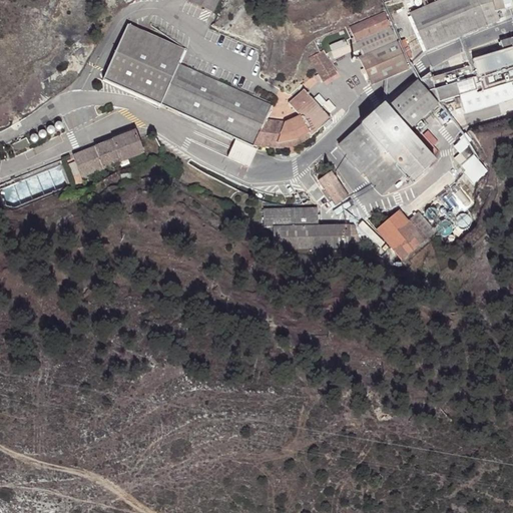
[(218,0),(190,0),(190,1),(203,7),(214,12),(218,0)]
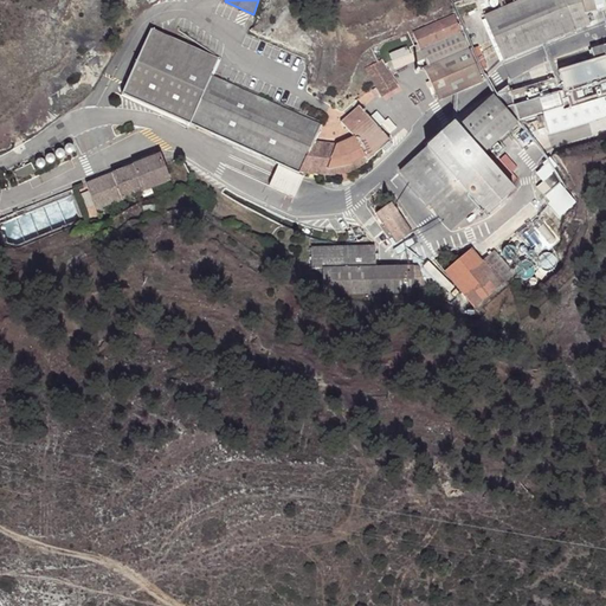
[(605,0),(520,0),(484,15),(503,60),(577,30),(591,26),(587,13),(605,7),(605,0)]
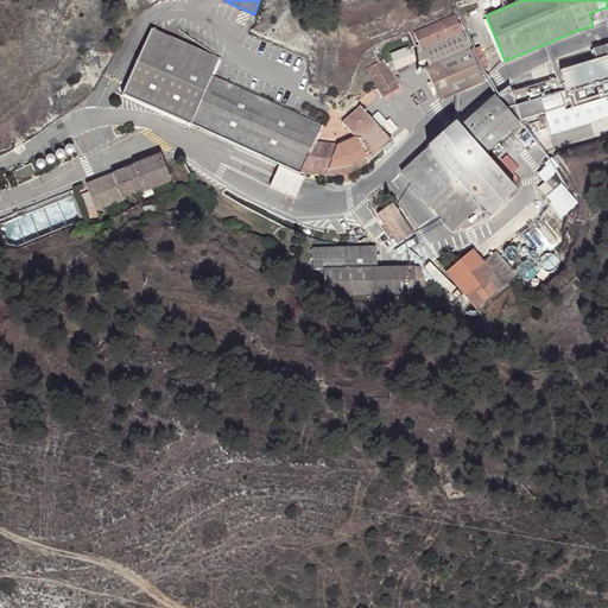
[(412,46),(415,52),(417,59),(418,63),(429,58),(432,67),(428,69),(439,100),(483,82),(482,80),(480,73),(485,71),(487,70),(477,49),(468,52),(454,17),(416,33),(419,44),(412,46)]
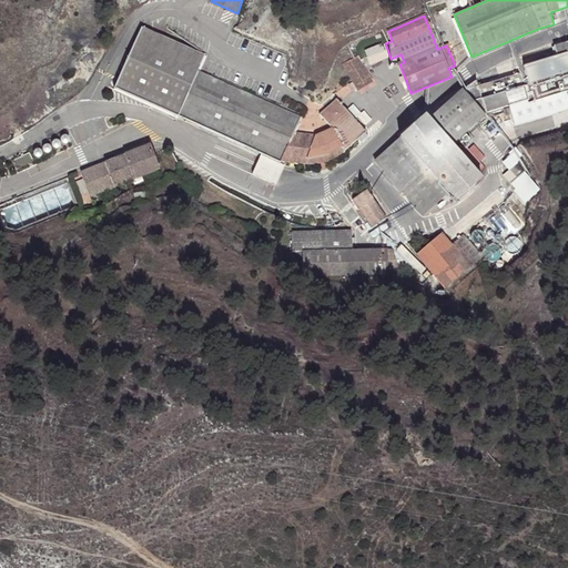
[(142,27),(131,51),(114,88),(264,155),(281,162),(281,161),(300,162),(307,163),(318,163),(321,163),(323,162),(326,161),(336,156),(344,150),(357,138),(365,131),(337,98),(320,113),(331,129),(315,137),(294,132),(301,115),(280,107),(200,72),(206,56),(153,31),(142,27)]
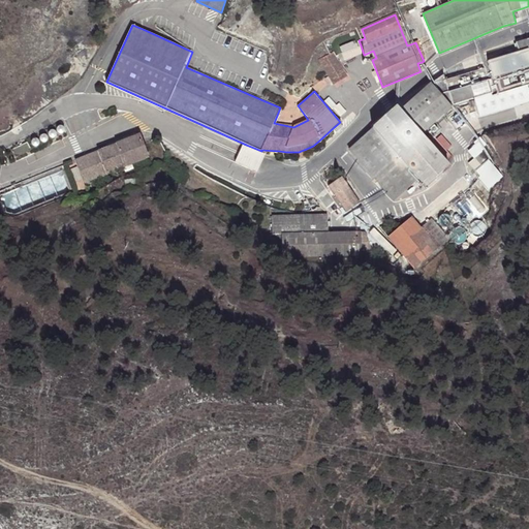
[(528,38),(517,42),(519,52),(488,62),(493,79),(489,81),(485,68),(445,81),(454,109),(475,102),(478,119),(528,104),(528,95),(527,85),(528,84),(528,38)]
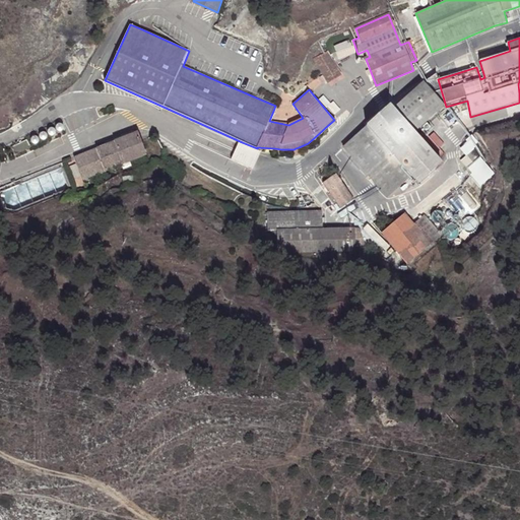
[(356,51),(354,45),(337,52),(339,58),(356,51)]
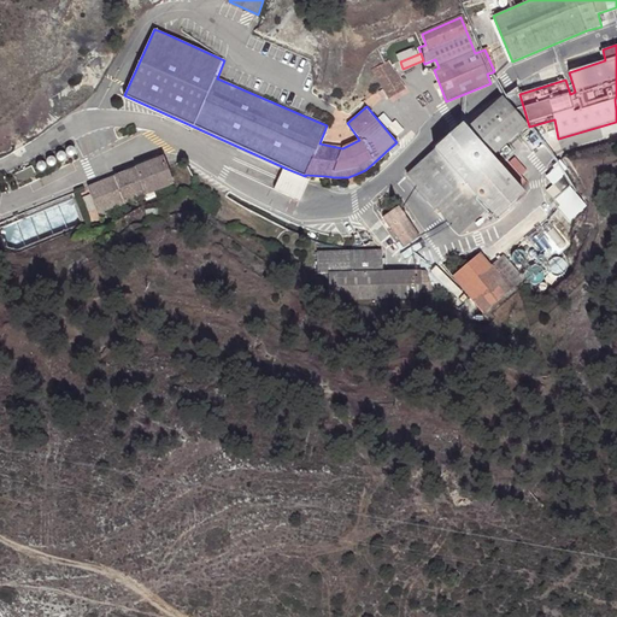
[(388,95),(389,98),(405,88),(391,62),(372,70),(383,88),(378,92),(382,98),(388,95)]
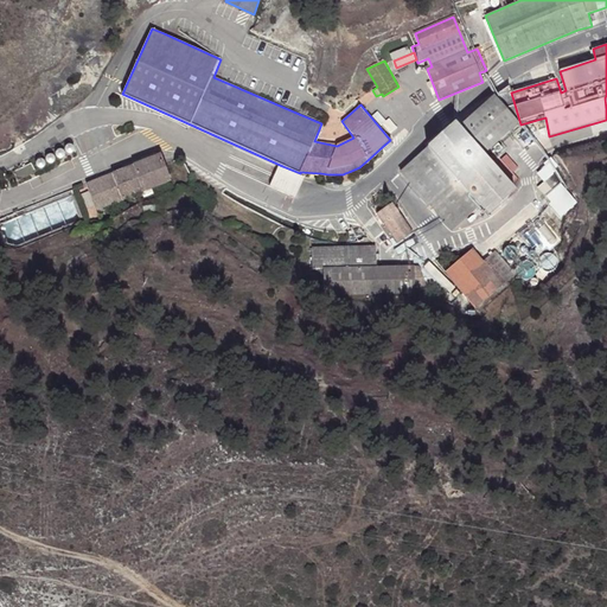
[(398,87),(383,96),(388,103),(403,94),(398,87)]
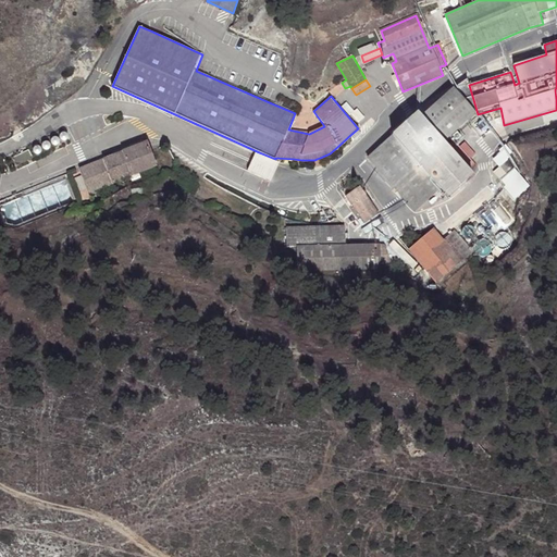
[(472,174),(467,168),(443,141),(475,113),(453,88),(421,116),(417,112),(367,158),(415,211),(440,188),(447,197),(472,174)]
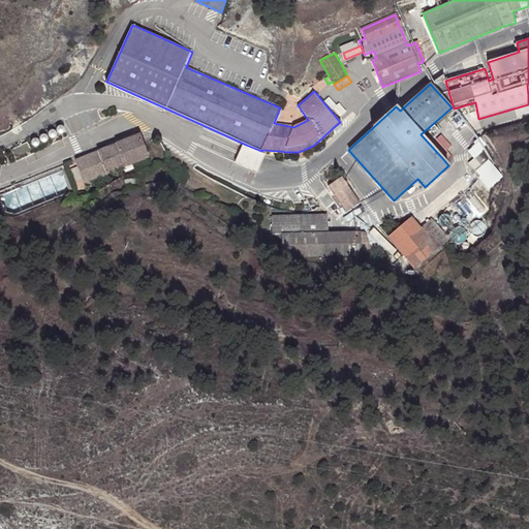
[(344,126),(340,122),(333,128),(337,132),(344,126)]
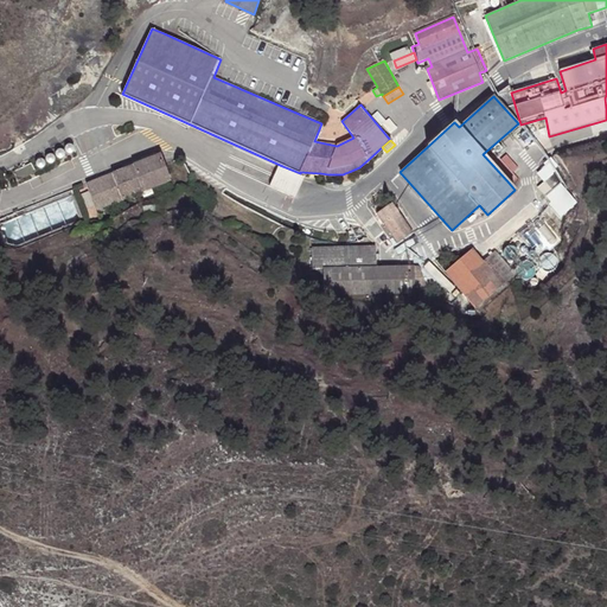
[(74,152),(74,151),(72,149),(71,148),(70,147),(69,147),(66,147),(65,147),(64,148),(63,151),(63,152),(64,153),(64,155),(65,155),(68,157),(69,157),(70,155),(71,155),(72,154),(74,152)]
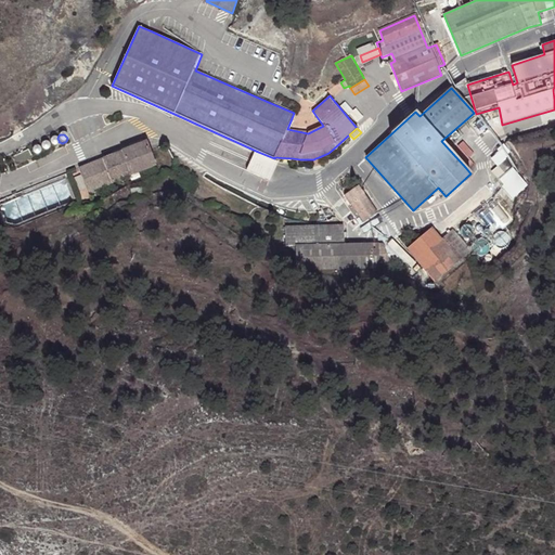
[(57,144),(57,142),(57,141),(56,140),(55,139),(53,139),(52,139),(51,140),(50,141),(49,142),(49,144),(49,145),(50,146),(51,147),(52,147),(54,147),(55,147),(56,146),(57,145),(57,144)]
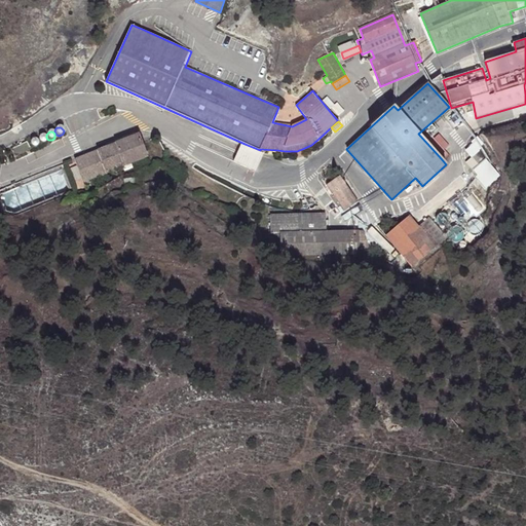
[(116,143),(76,158),(84,181),(99,175),(101,180),(108,177),(106,173),(115,168),(117,173),(125,170),(126,170),(134,167),(132,162),(147,156),(139,134),(116,143)]
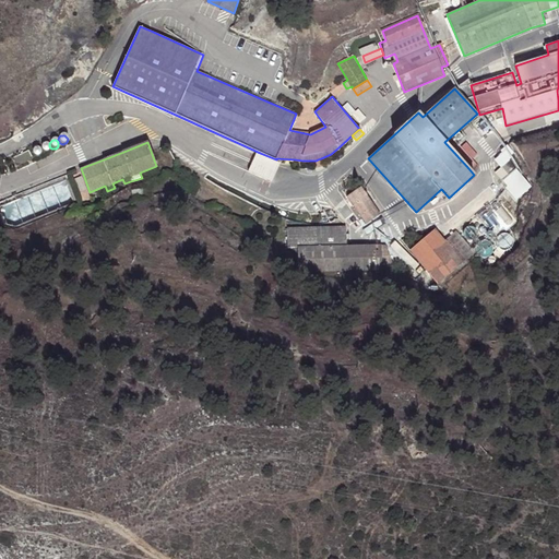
[(49,150),(49,149),(48,146),(47,145),(46,145),(45,144),(43,145),(42,145),(40,146),(40,147),(39,150),(40,151),(40,152),(43,153),(44,154),(45,154),(46,153),(48,152),(48,151),(49,150)]
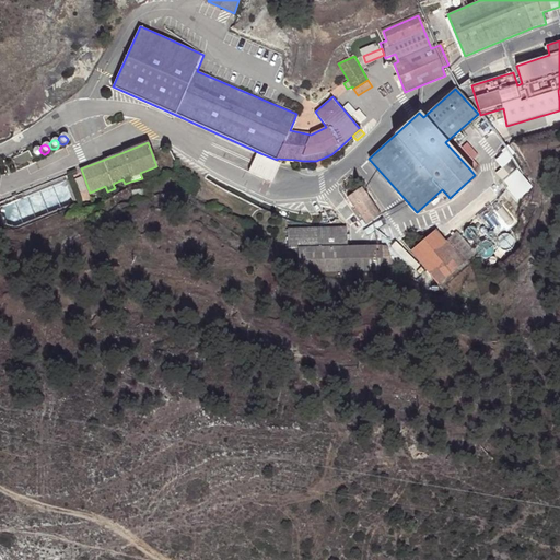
[(41,154),(41,153),(39,152),(38,150),(37,150),(35,150),(34,150),(33,150),(32,151),(31,153),(31,154),(32,155),(32,156),(33,158),(35,159),(36,159),(37,158),(38,158),(39,156),(41,154)]
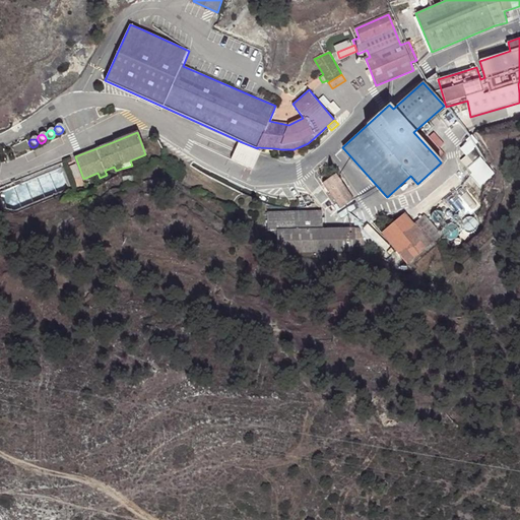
[(26,140),(10,148),(14,155),(29,148),(26,140)]
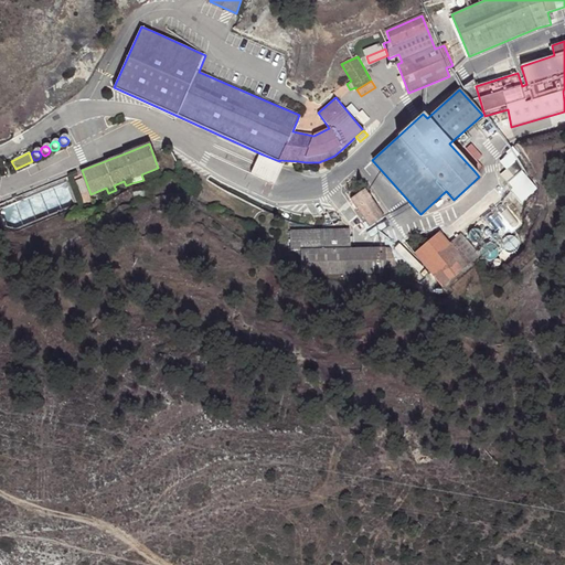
[(279,161),(263,155),(254,173),(270,181),(279,161)]
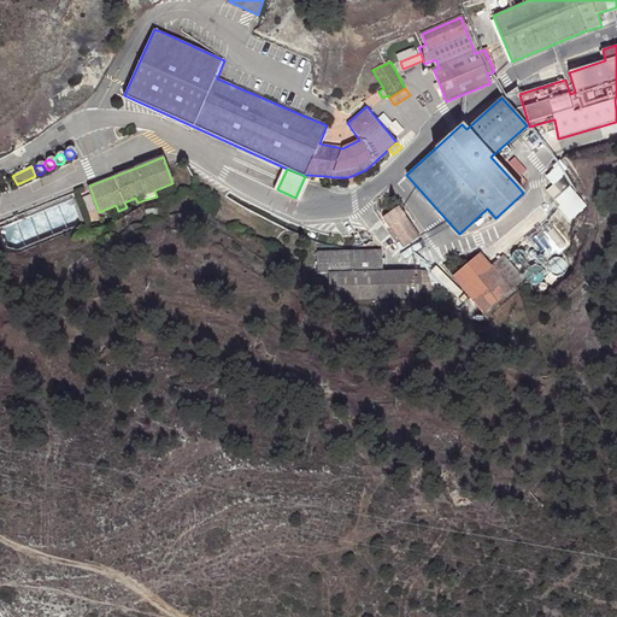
[(348,177),(346,177),(348,186),(357,183),(354,175),(351,176),(348,177)]
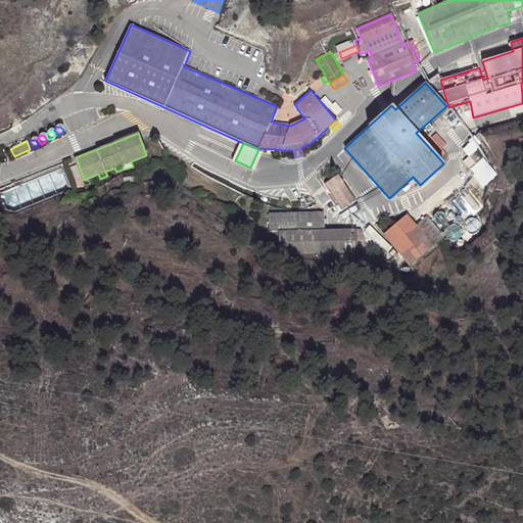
[(477,149),(464,161),(473,172),(478,167),(477,164),(484,158),(477,149)]
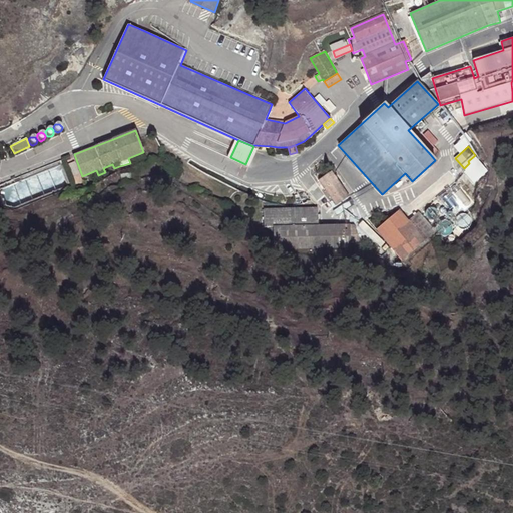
[(332,171),(319,180),(335,205),(349,196),(332,171)]
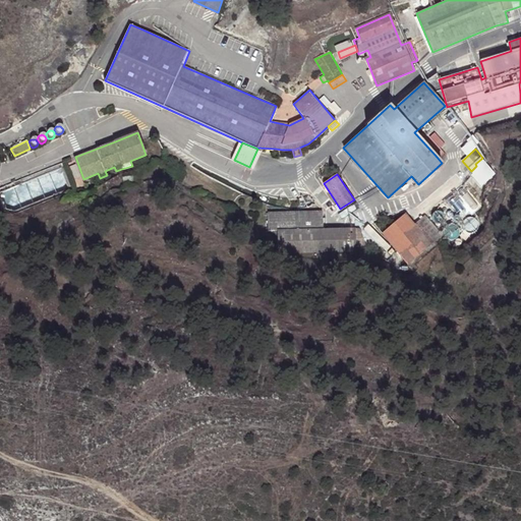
[(268,230),(272,230),(278,230),(279,252),(356,250),(356,248),(367,248),(360,228),(324,229),(323,212),(268,212),(268,230)]
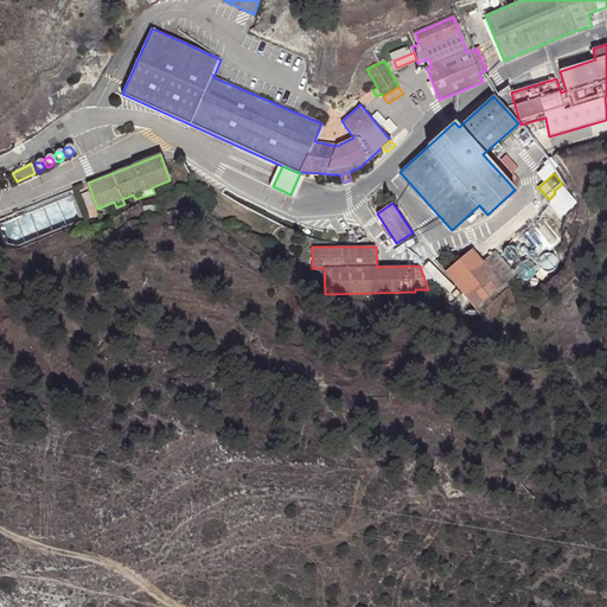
[(472,249),(446,272),(477,307),(516,274),(496,250),(483,262),(472,249)]
